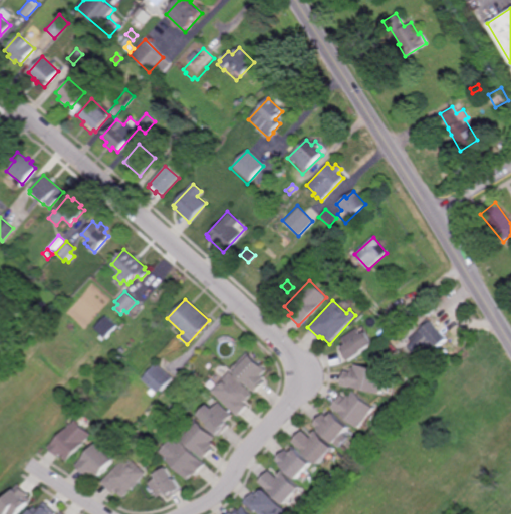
[(104,338),(93,328),(104,316),(115,326),(104,338)]
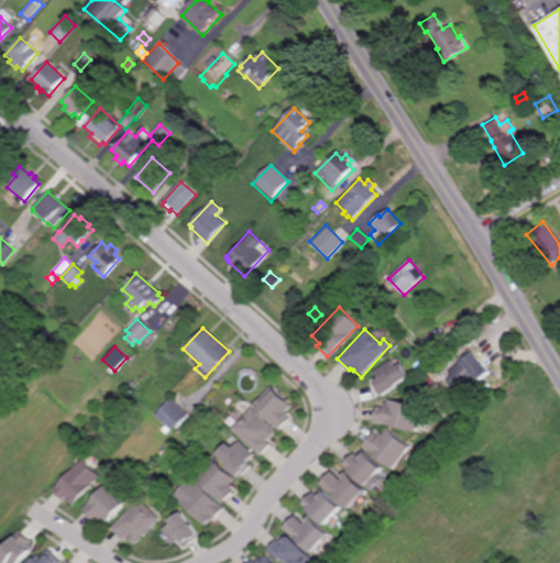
[(471,352),(472,352),(479,360),(480,359),(483,363),(482,363),(490,373),(478,384),(475,381),(461,394),(452,384),(450,385),(445,379),(448,377),(447,376),(462,364),(460,362),(461,362),(458,357),(468,349),(471,352)]
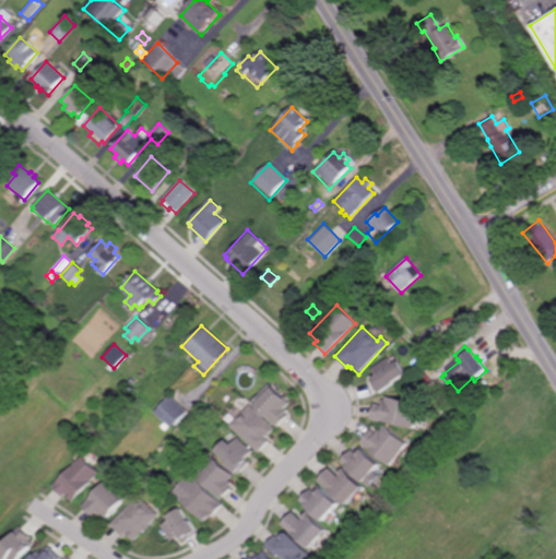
[(392,366),(397,364),(405,376),(391,384),(392,385),(377,395),(368,381),(376,377),(370,369),(388,358),(392,366)]
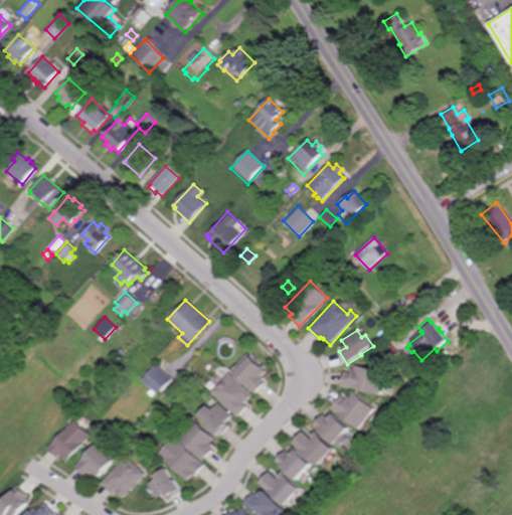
[(0,357),(0,340),(8,348),(0,357)]
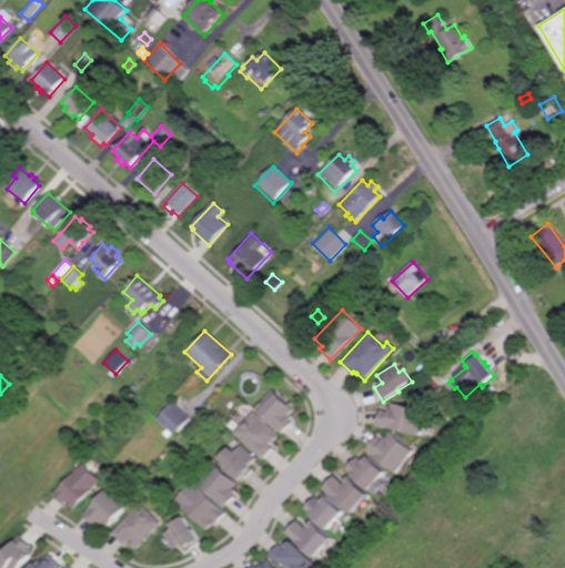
[(424,401),(414,387),(430,375),(440,387),(424,401)]
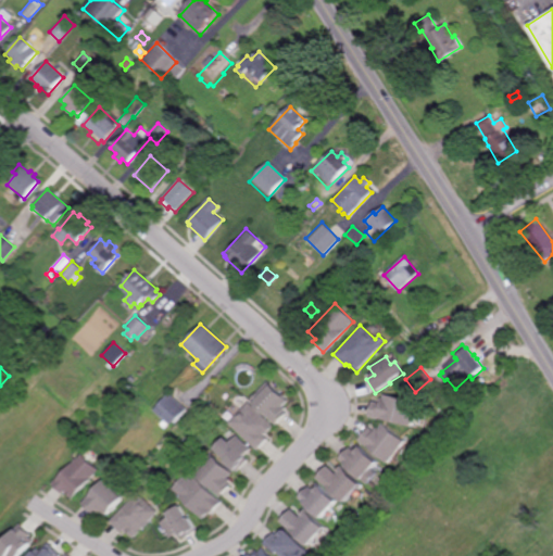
[(129,384),(124,380),(128,376),(134,380),(129,384)]
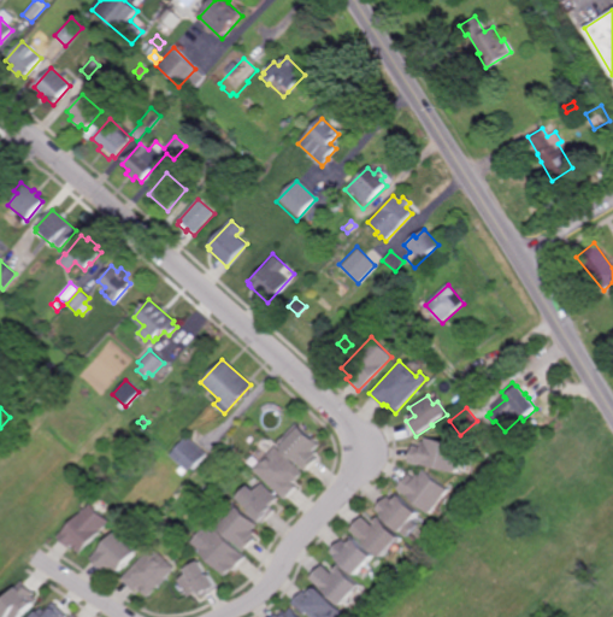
[(304,471),(275,444),(294,423),(317,445),(312,451),(316,453),(313,456),(316,458),(304,471)]
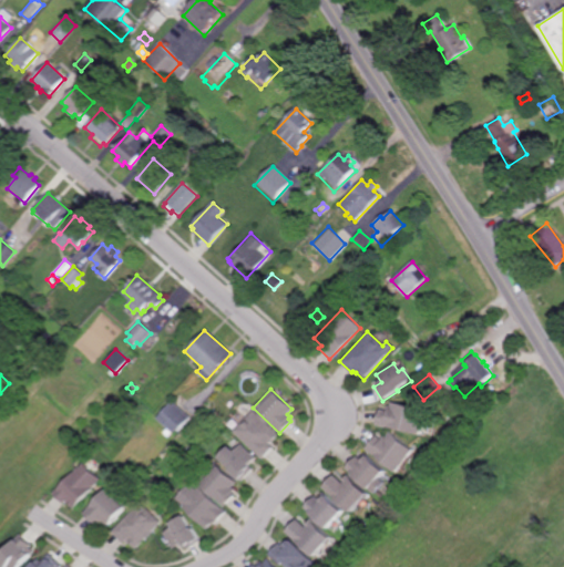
[(173,435),(155,419),(171,401),(190,418),(173,435)]
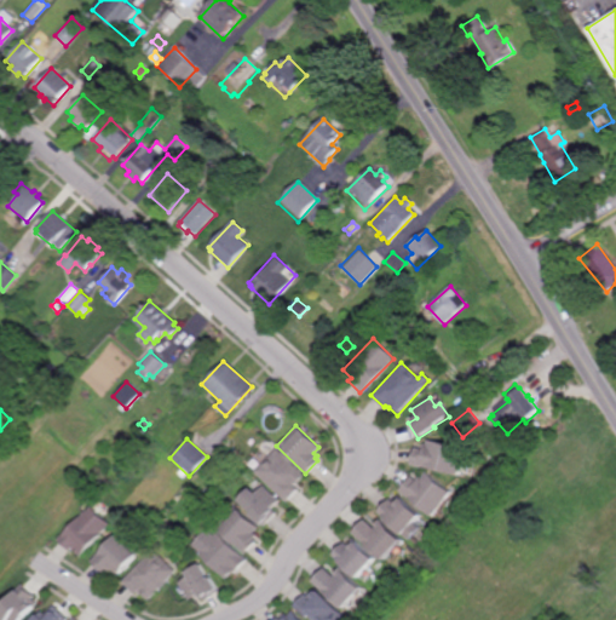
[(464,449),(462,457),(464,458),(459,477),(409,465),(413,448),(421,449),(422,445),(425,445),(426,441),(464,449)]
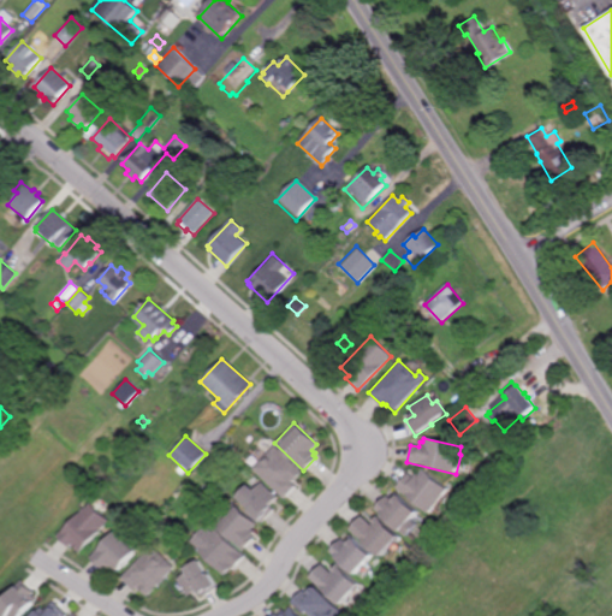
[(283,498),(250,468),(273,445),(299,472),(290,483),(293,486),(283,498)]
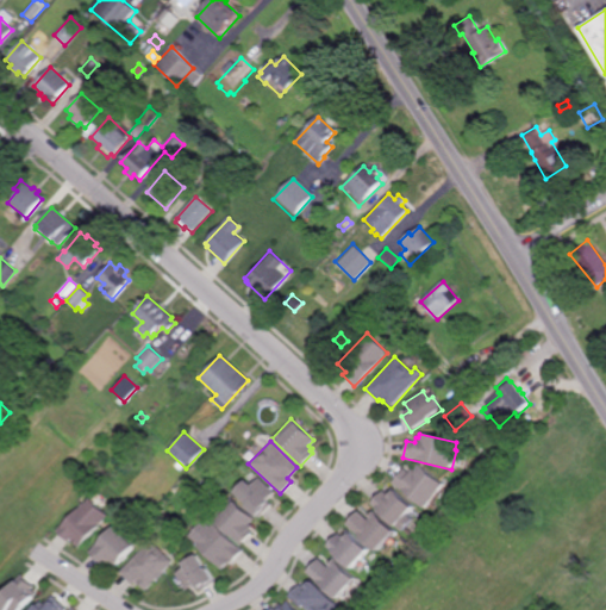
[(445,485),(424,510),(392,484),(403,471),(407,473),(411,470),(413,472),(419,464),(445,485)]
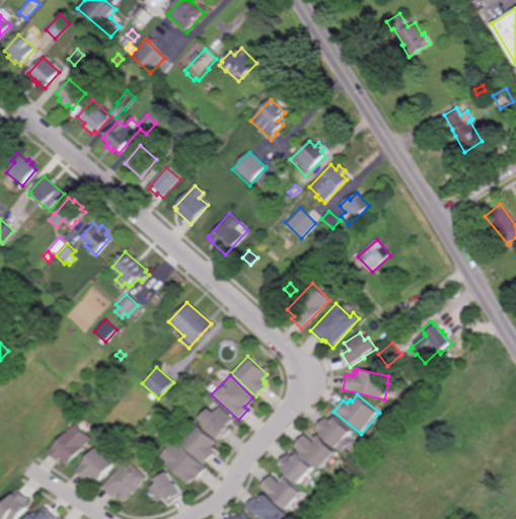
[(232,419),(226,426),(229,429),(218,440),(217,439),(216,440),(206,430),(207,429),(196,418),(206,408),(209,411),(216,403),(232,419)]
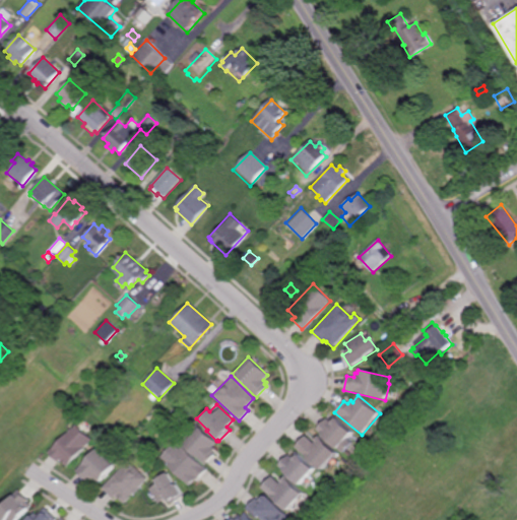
[(353,434),(347,440),(351,445),(342,454),(338,450),(337,451),(315,430),(325,418),(328,421),(334,415),(353,434)]
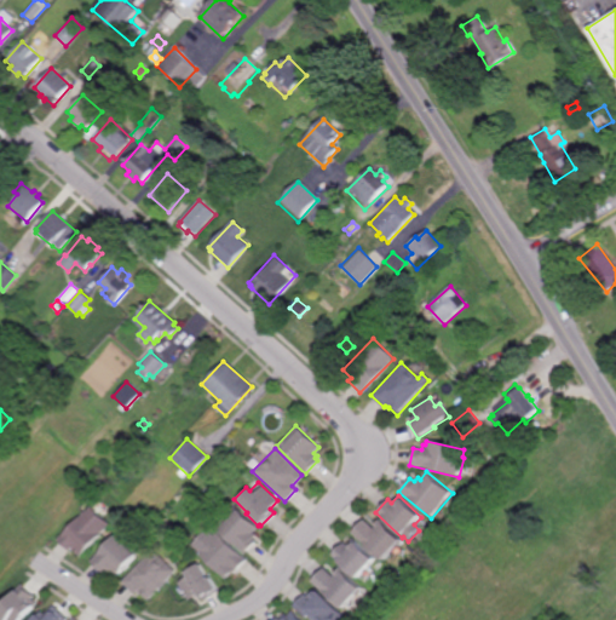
[(243,554),(218,529),(228,520),(223,516),(232,505),(257,527),(251,534),(253,537),(252,538),(255,540),(243,554)]
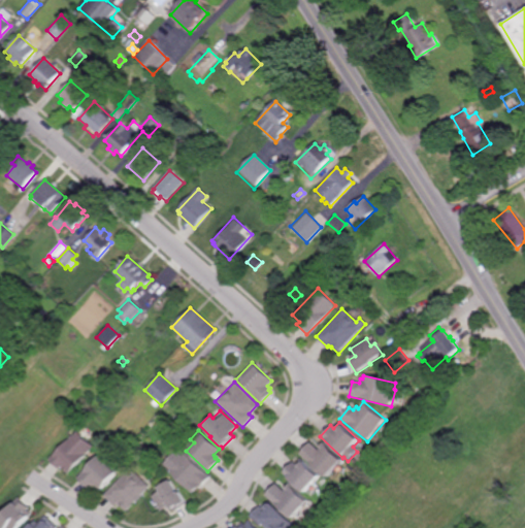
[(92,447),(67,473),(60,467),(58,469),(47,460),(69,436),(71,437),(76,431),(92,447)]
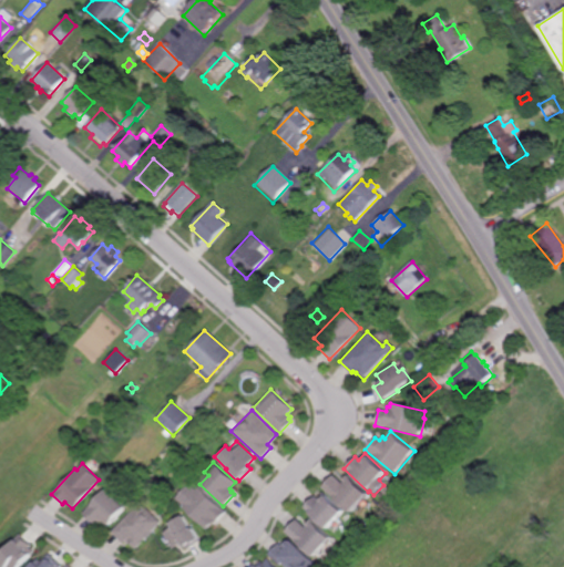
[(367,494),(363,498),(361,497),(348,512),(320,486),(331,474),(339,481),(346,474),(367,494)]
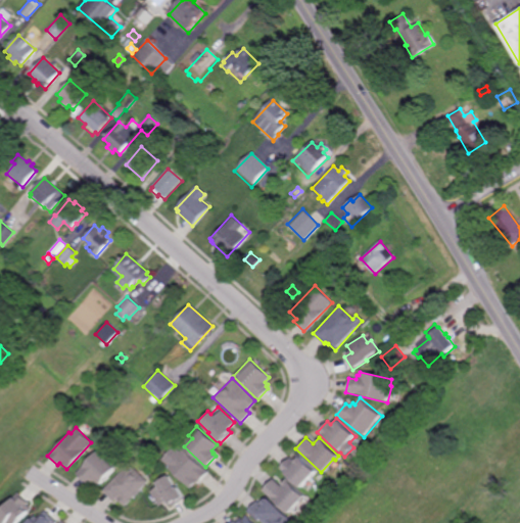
[(179,453),(183,449),(207,473),(196,485),(195,483),(190,488),(160,460),(173,446),(179,453)]
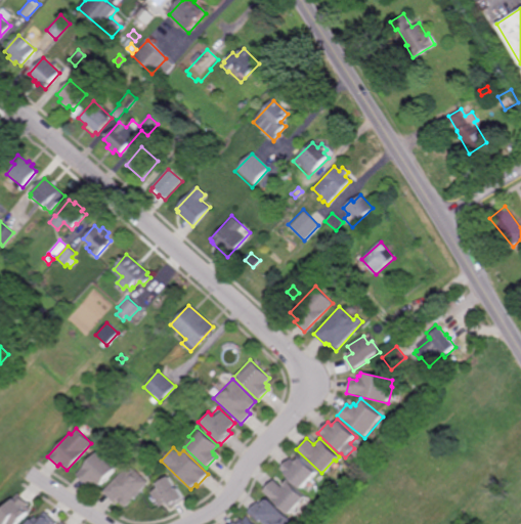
[(100,485),(95,481),(92,484),(90,481),(87,484),(76,475),(99,449),(118,466),(100,485)]
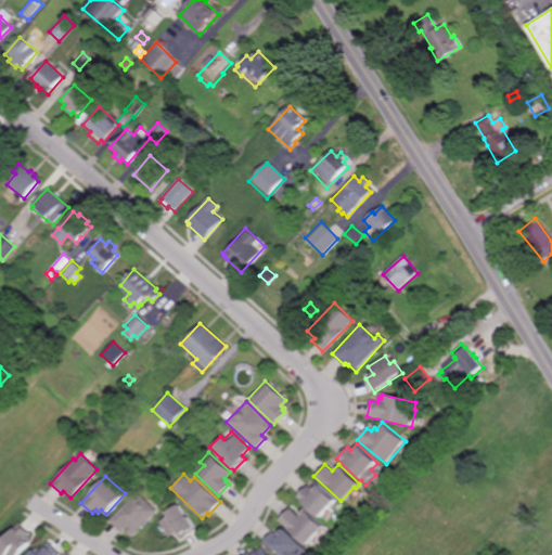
[(334,500),(318,518),(295,497),(306,485),(309,488),(315,481),(334,500)]
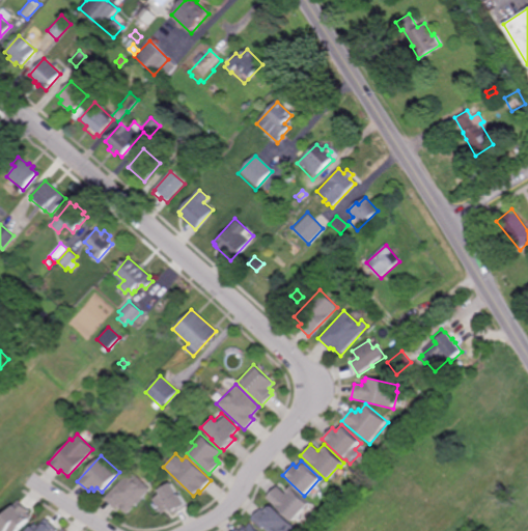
[(127,513),(118,505),(115,509),(104,498),(130,470),(149,490),(127,513)]
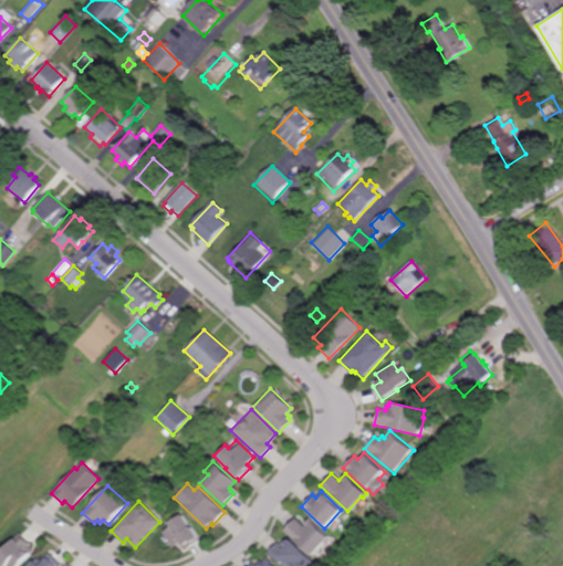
[(190,527),(191,526),(199,540),(185,549),(180,543),(174,547),(164,532),(171,526),(169,523),(181,514),(190,527)]
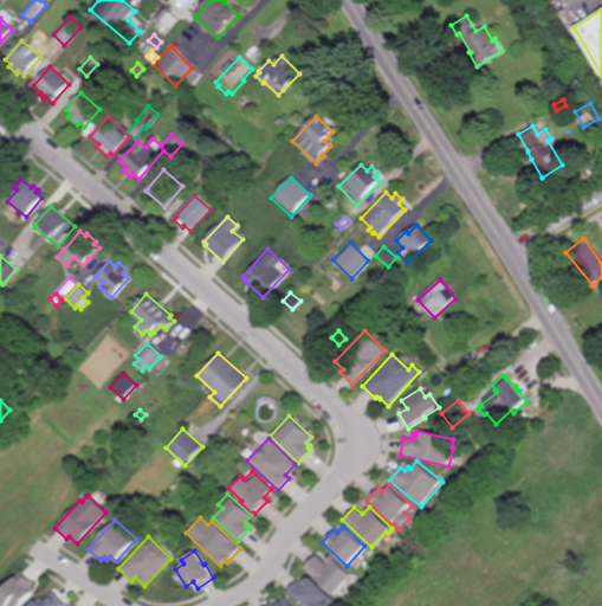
[(323,562),(330,555),(351,574),(332,595),(303,568),(315,554),(323,562)]
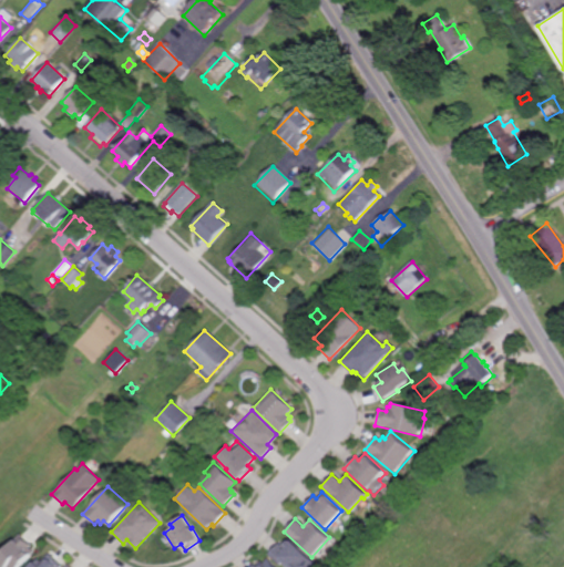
[(19,566),(3,566),(0,563),(0,557),(20,534),(32,546),(30,548),(34,552),(19,566)]
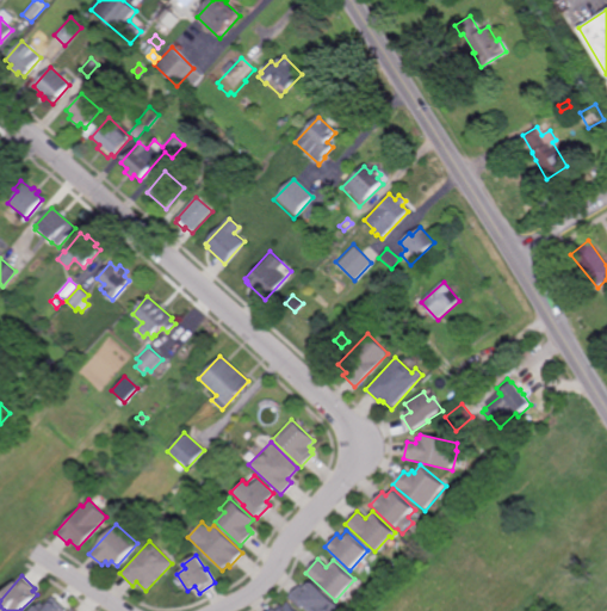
[(304,586),(307,582),(313,582),(338,606),(333,610),(307,610),(302,606),(299,609),(287,597),(301,582),(304,586)]
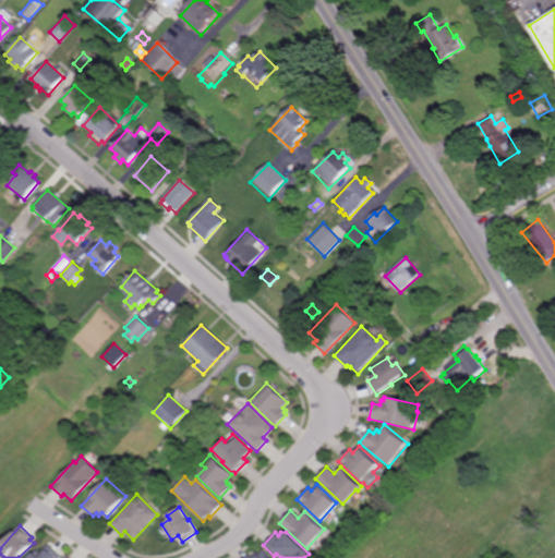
[(61,557),(60,557),(27,557),(36,549),(41,554),(49,545),(61,557)]
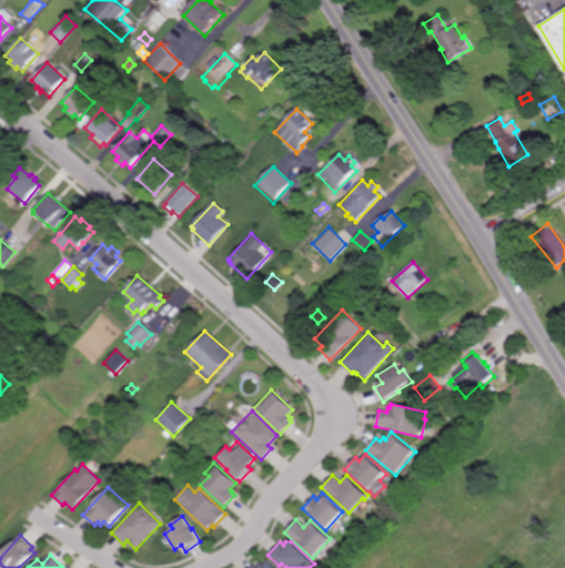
[(276,567),(265,557),(254,567),(276,567)]
